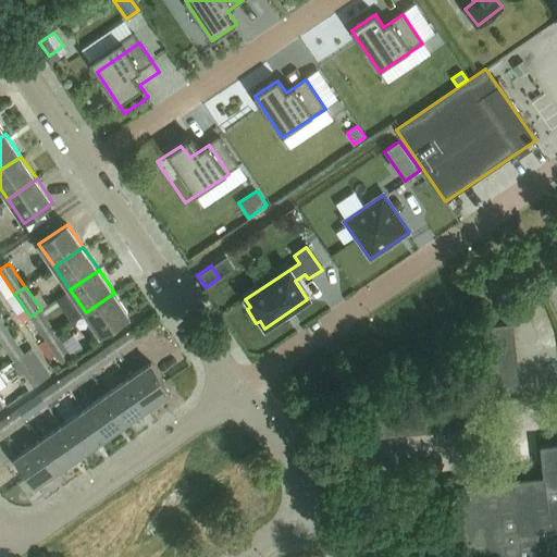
[(101,335),(131,316),(114,293),(86,312),(101,335)]
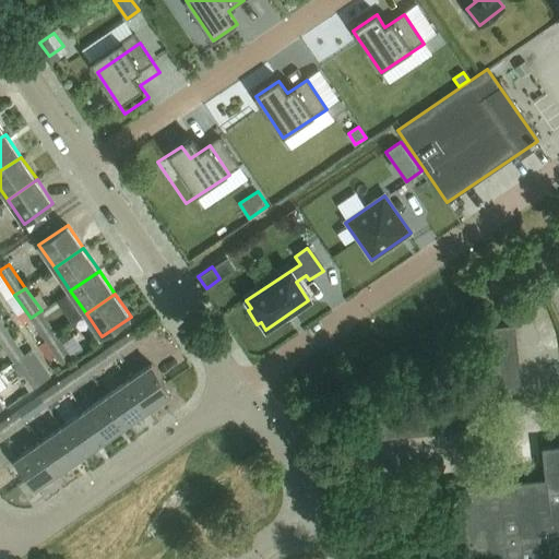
[(46,341),(57,333),(42,310),(31,318),(46,341)]
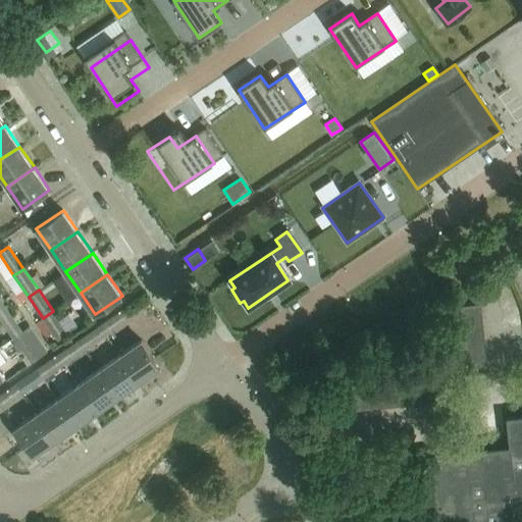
[(0,315),(9,309),(0,296),(0,315)]
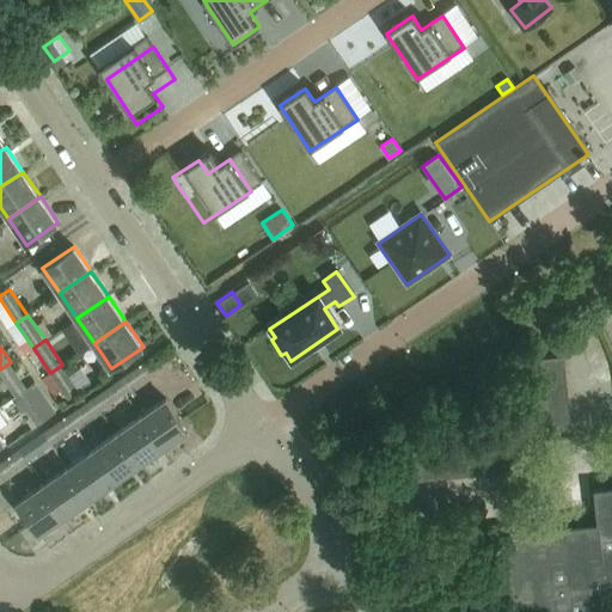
[(536,379),(565,377),(563,357),(533,360),(536,379)]
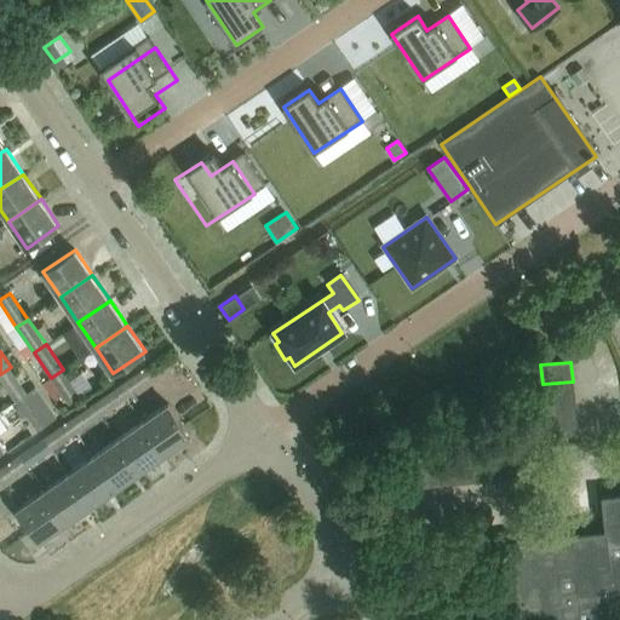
[(0,377),(16,401),(28,392),(11,367),(0,374),(0,377)]
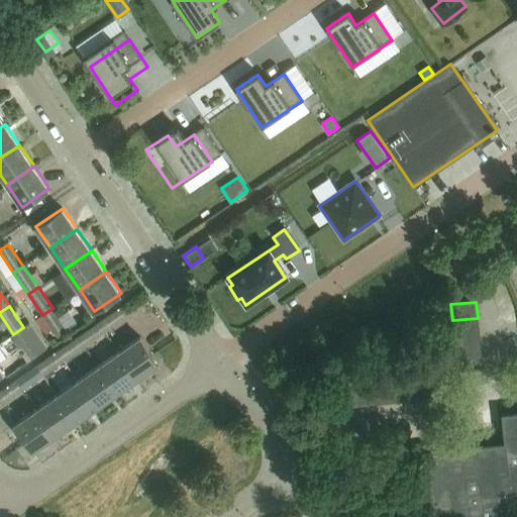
[(53,308),(42,315),(58,336),(67,330),(53,308)]
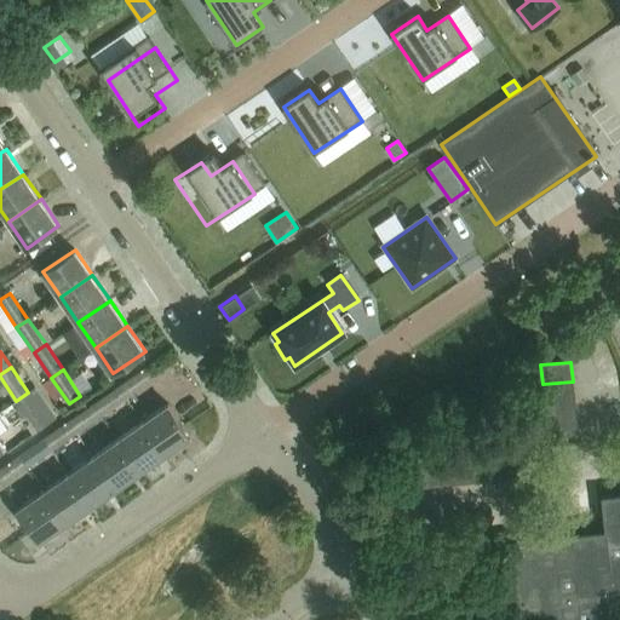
[(573,382),(543,384),(544,405),(575,401),(573,382)]
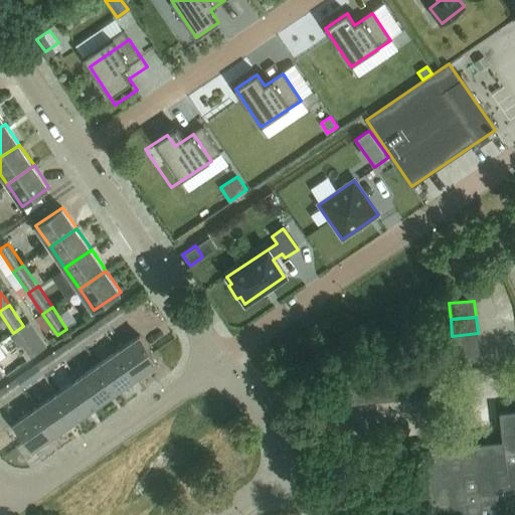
[(13,333),(15,336),(12,338),(27,361),(46,347),(29,322),(23,326),(13,333)]
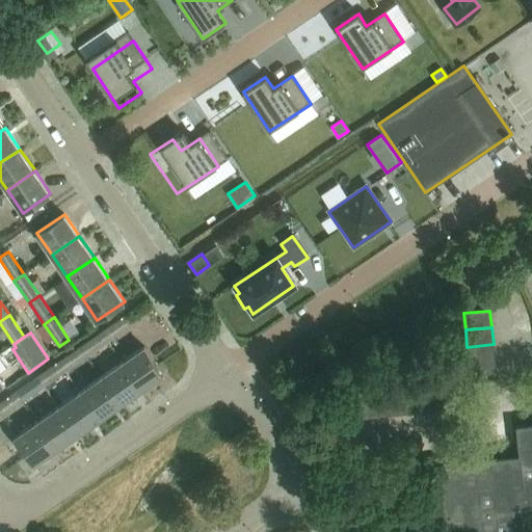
[(494,344),(467,347),(469,364),(495,361),(494,344)]
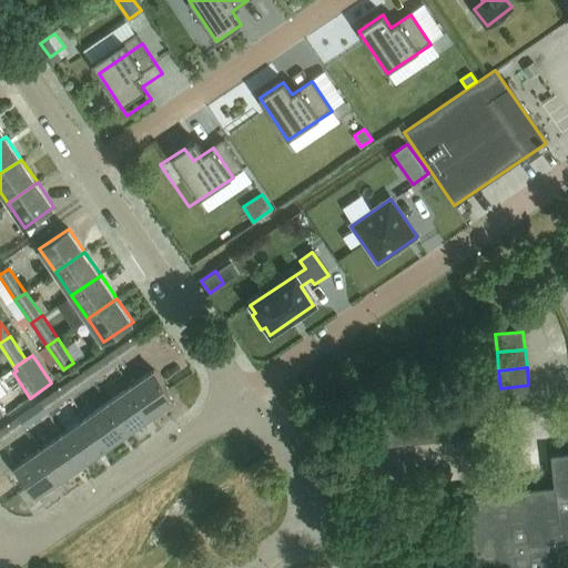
[(152,417),(175,401),(154,371),(131,386),(152,417)]
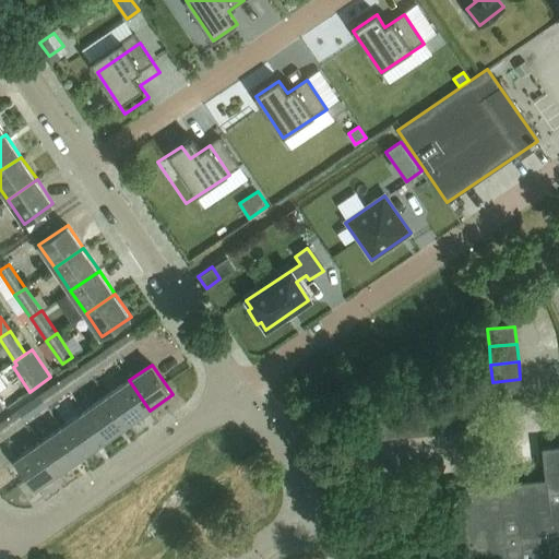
[(520,379),(492,382),(495,400),(522,396),(520,379)]
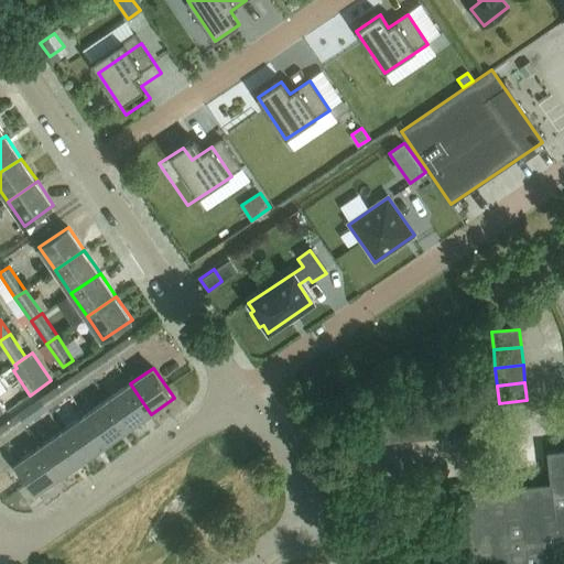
[(40,399),(47,410),(69,393),(63,383),(40,399)]
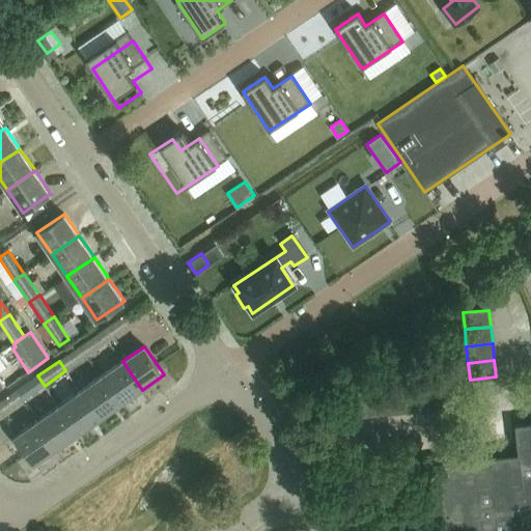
[(120,404),(142,390),(122,361),(101,375),(120,404)]
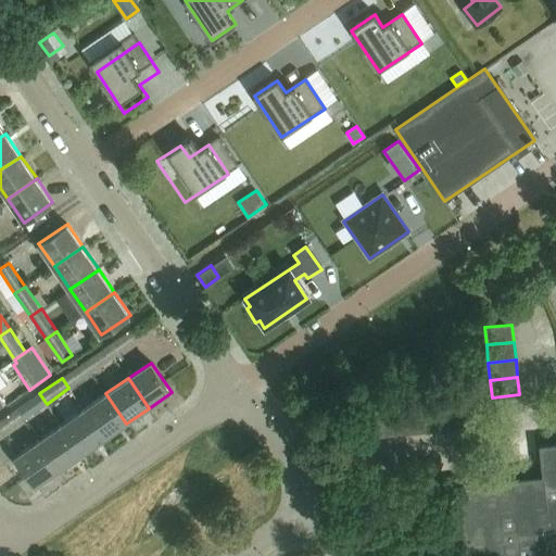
[(16,408),(24,419),(47,404),(39,393),(16,408)]
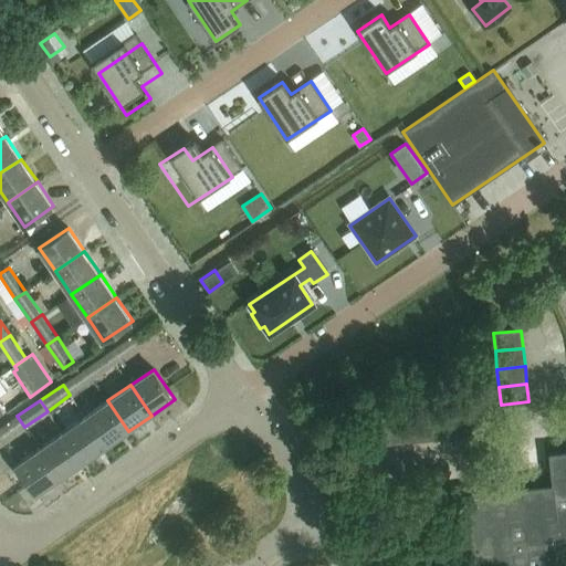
[(106,447),(128,431),(107,400),(85,417),(106,447)]
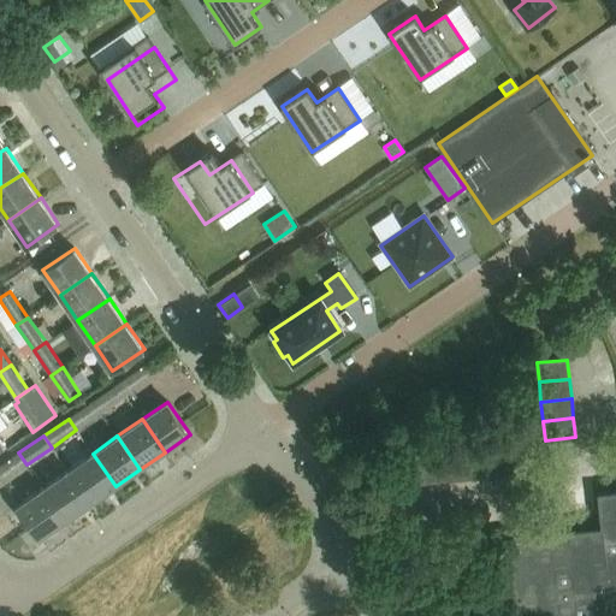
[(477,477),(496,474),(492,444),(473,446),(477,477)]
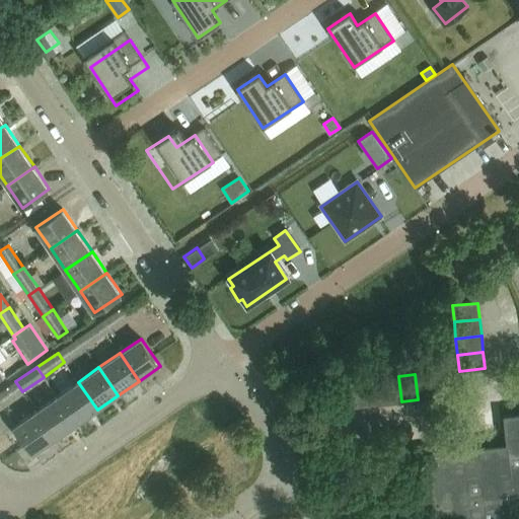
[(385,403),(401,401),(398,376),(382,378),(385,403)]
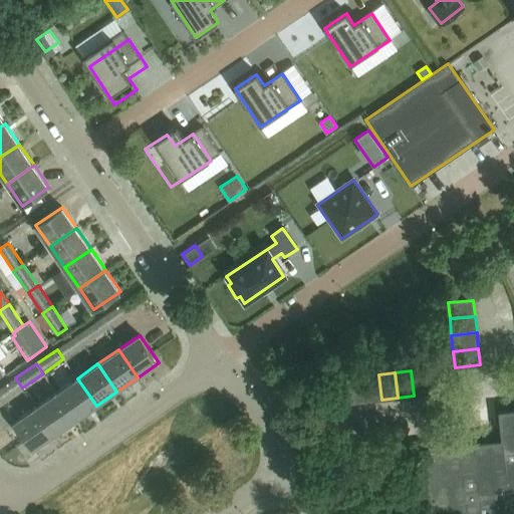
[(365,402),(381,400),(378,374),(362,376),(365,402)]
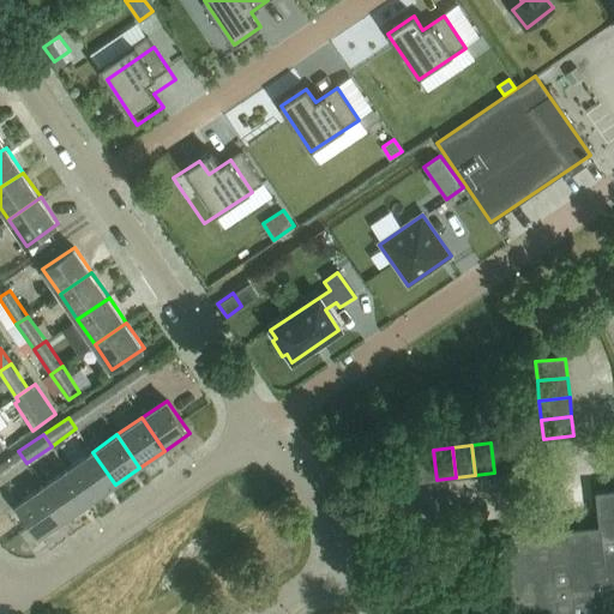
[(419,482),(437,480),(433,450),(414,452),(419,482)]
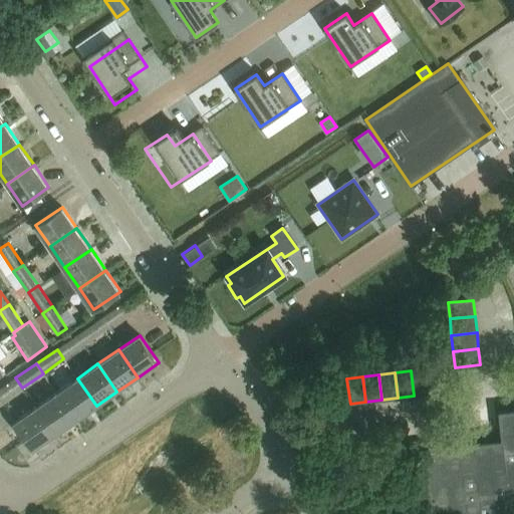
[(0,403),(22,388),(15,377),(0,389),(0,403)]
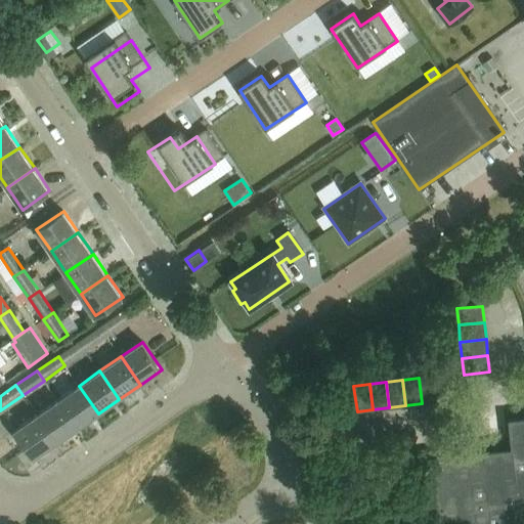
[(77,428),(98,413),(79,386),(57,400),(77,428)]
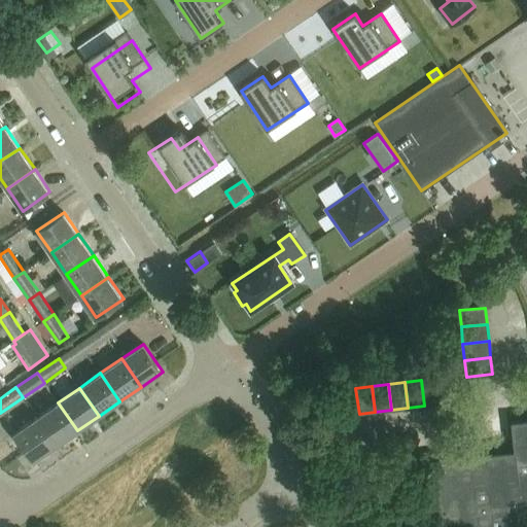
[(56,446),(77,430),(58,402),(36,417),(56,446)]
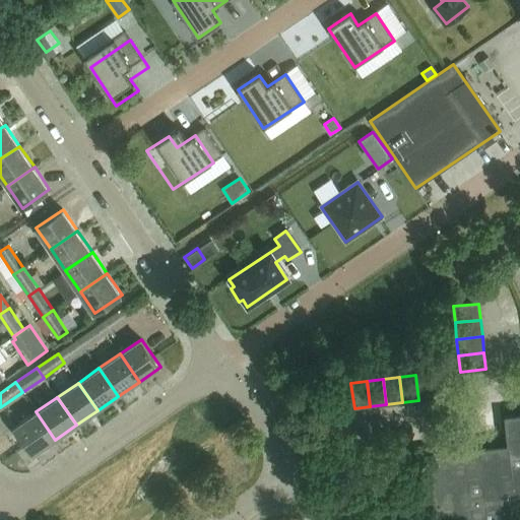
[(34,454),(55,440),(36,411),(14,427),(34,454)]
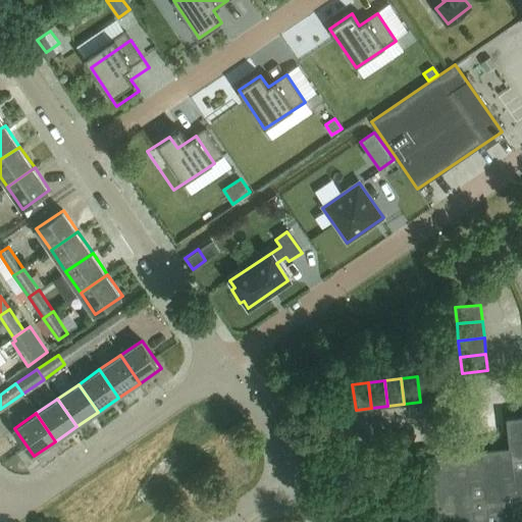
[(521,416),(508,418),(511,448),(422,457),(429,521),(519,521),(518,508),(521,507),(521,416)]
